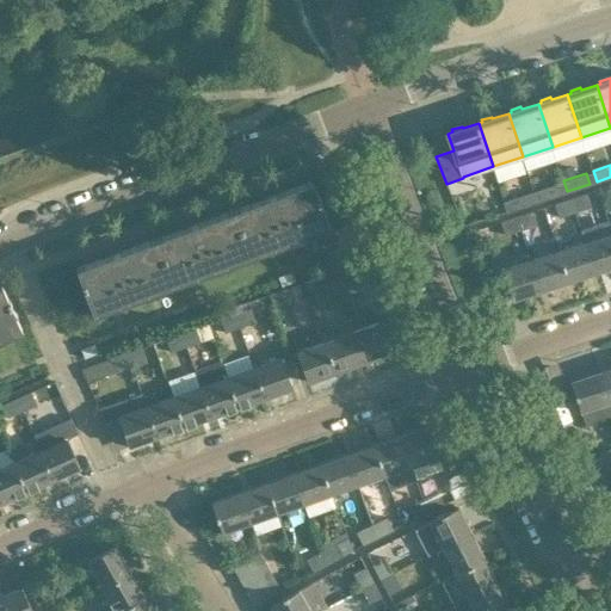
[(318,197),(312,180),(234,210),(251,255),(329,227),(320,203),(321,203),(319,196),(318,197)]
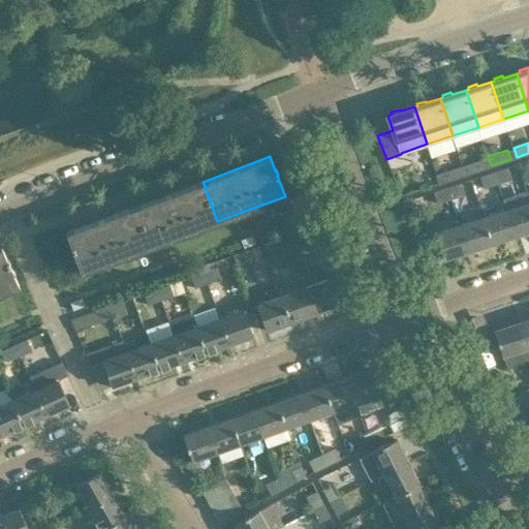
[(481,158),(462,164),(465,175),(485,167),(481,158)]
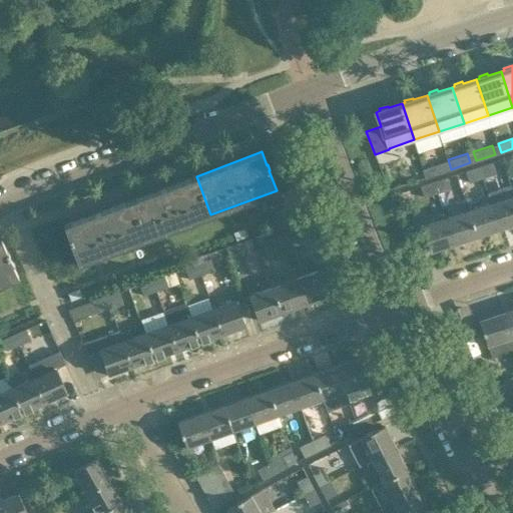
[(442,161),(423,168),(426,177),(432,175),(445,171),(442,161)]
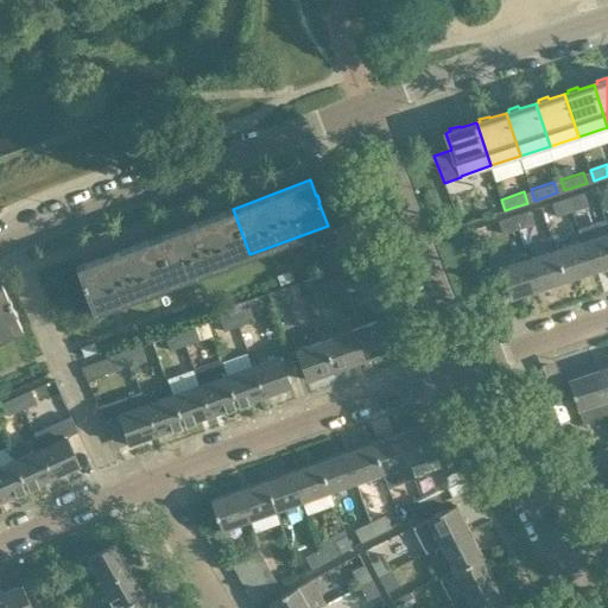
[(583,191),(567,197),(568,198),(570,198),(572,206),(568,207),(570,211),(587,206),(583,191)]
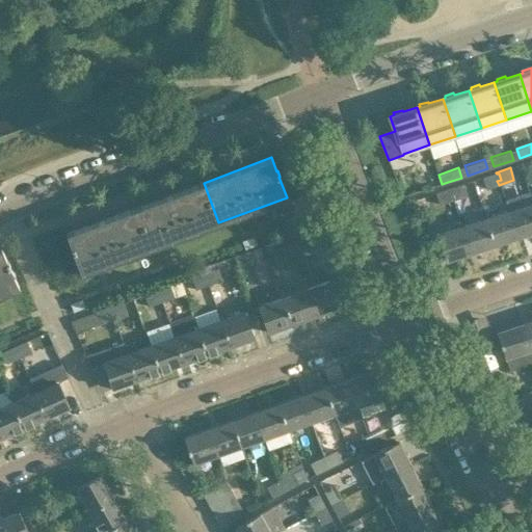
[(497,174),(496,173),(482,177),(486,189),(499,185),(497,181),(501,180),(499,174),(497,174)]
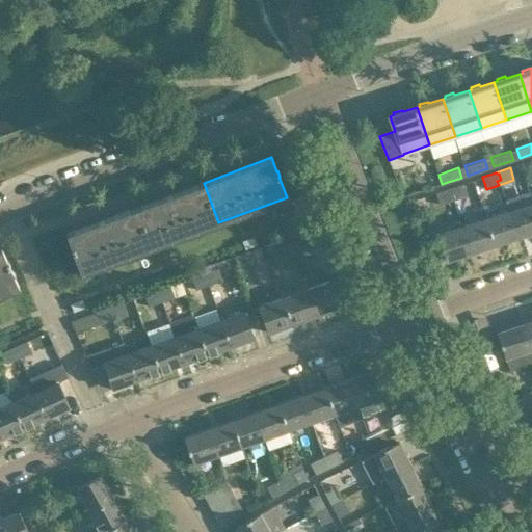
[(218,222),(204,183),(135,208),(150,247),(218,222)]
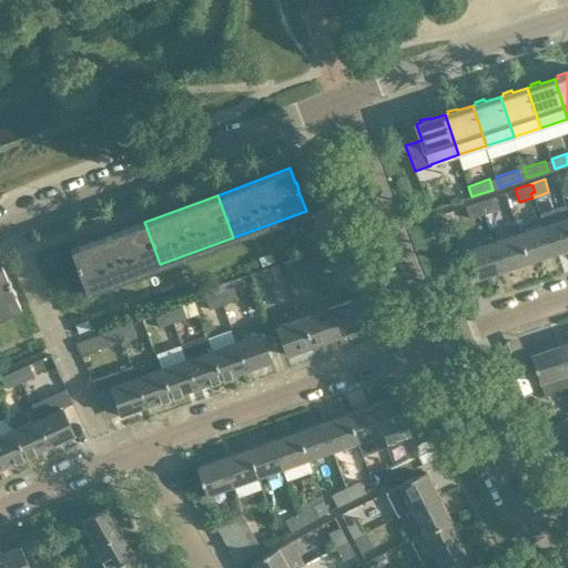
[(498,210),(495,199),(480,203),(484,215),(498,210)]
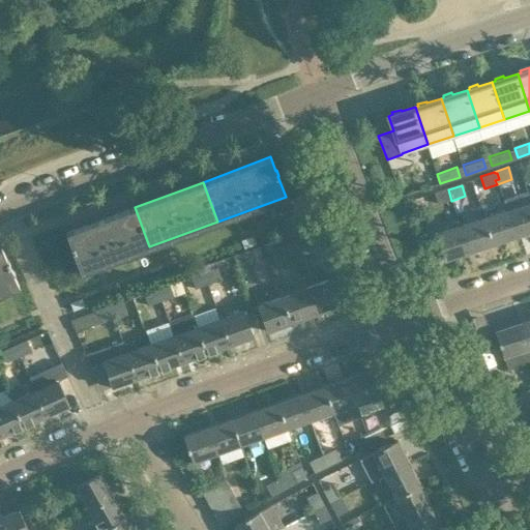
[(451,201),(448,189),(434,194),(438,205),(451,201)]
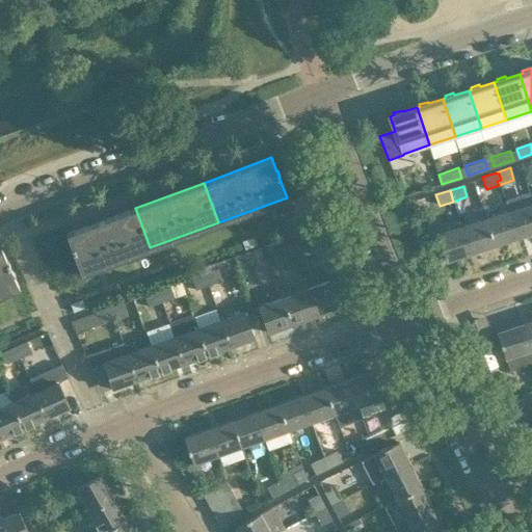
[(531,201),(529,192),(505,201),(509,212),(517,238),(531,233),(531,201)]
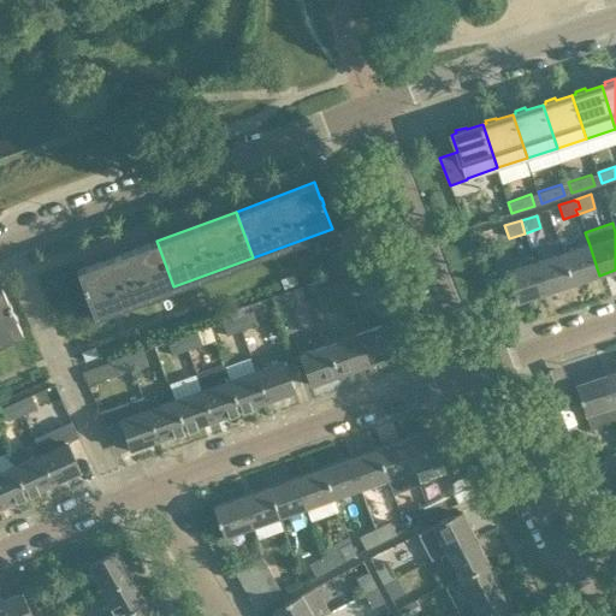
[(173,286),(157,241),(77,270),(83,285),(82,285),(84,291),(86,291),(95,317),(173,286)]
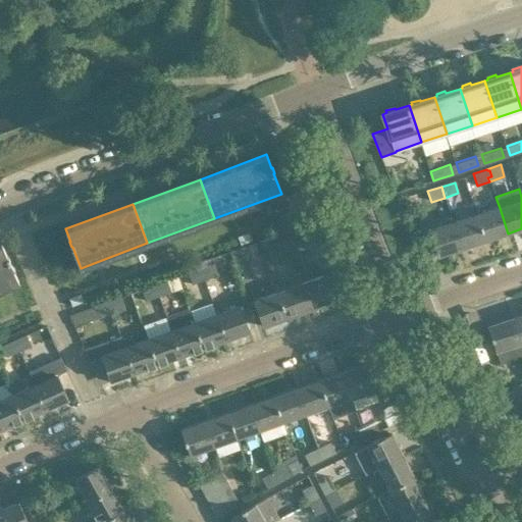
[(500,208),(476,216),(484,241),(508,233),(500,208)]
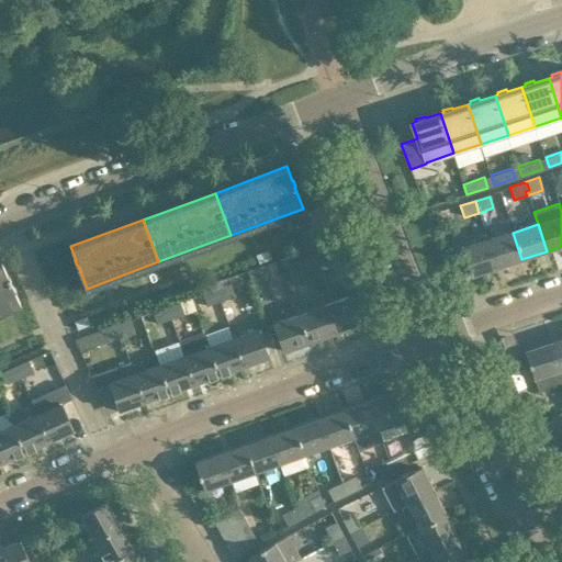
[(521,259),(513,233),(489,240),(497,268),(521,259)]
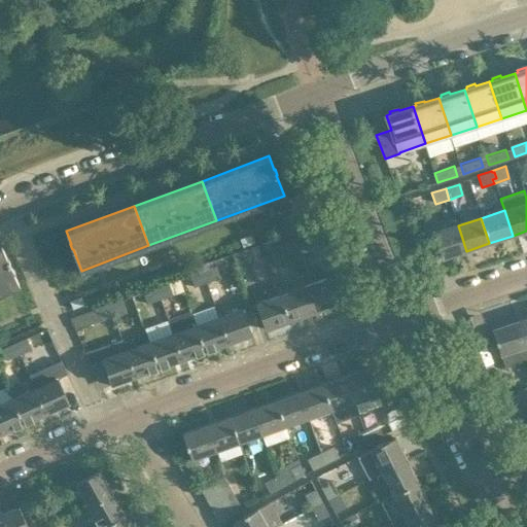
[(466,251),(458,225),(434,234),(443,258),(466,251)]
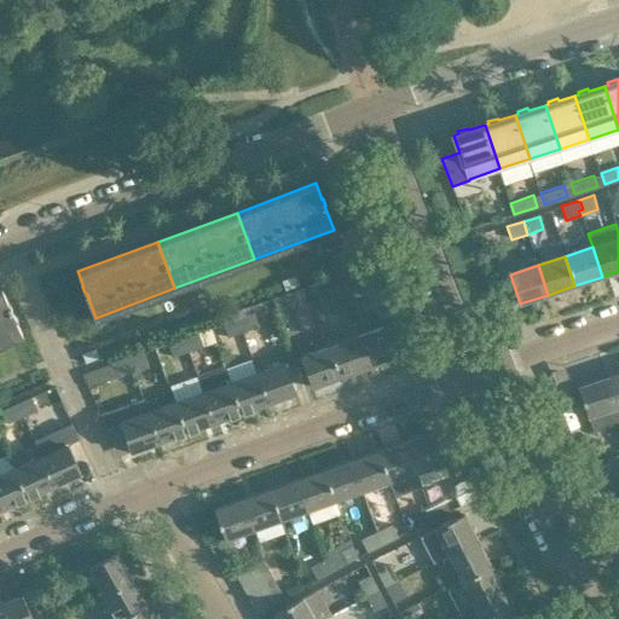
[(352,277),(339,282),(343,295),(357,290),(352,277)]
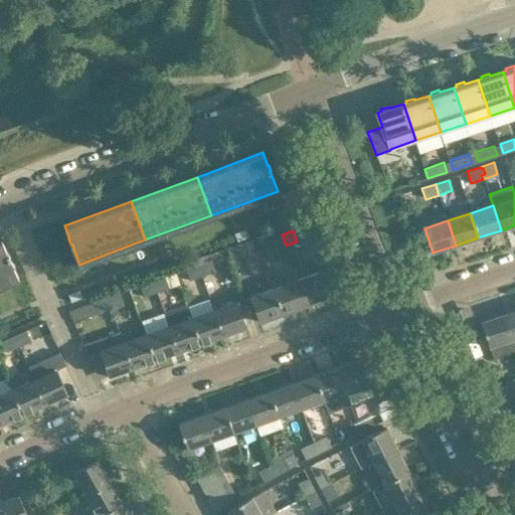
[(286,245),(282,234),(267,239),(271,250),(286,245)]
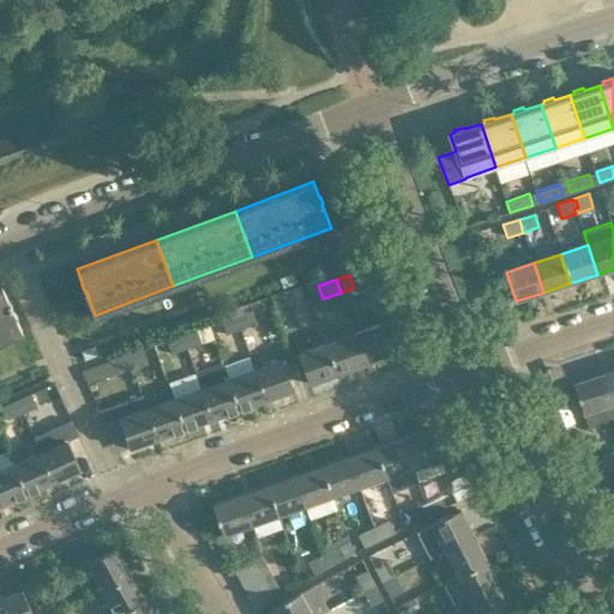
[(1,286),(0,286),(0,341),(22,331),(11,307),(11,306),(8,300),(7,301),(1,286)]
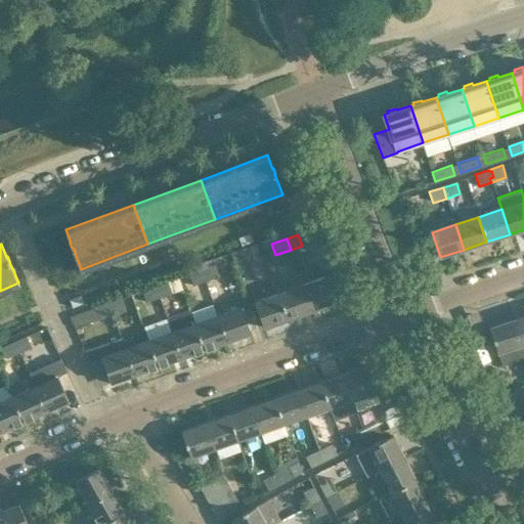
[(250,259),(245,247),(230,252),(234,264),(250,259)]
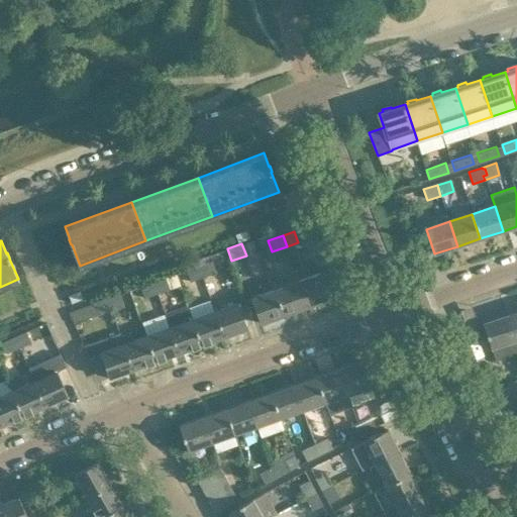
[(200,266),(204,276),(215,272),(211,262),(200,266)]
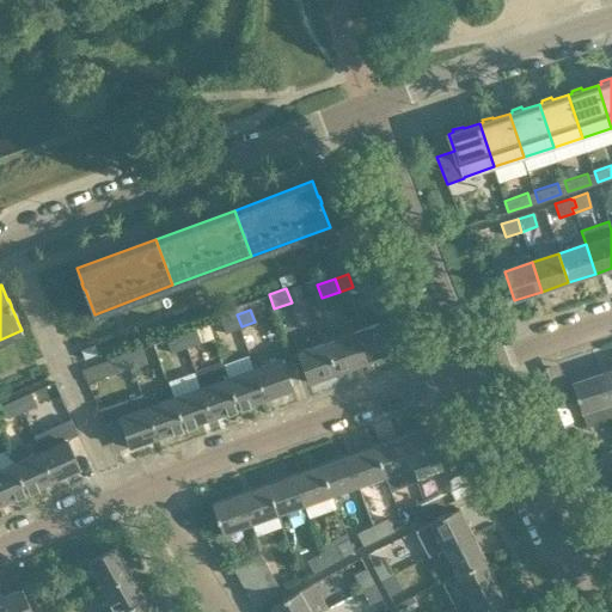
[(237,314),(220,320),(225,334),(242,326),(237,314)]
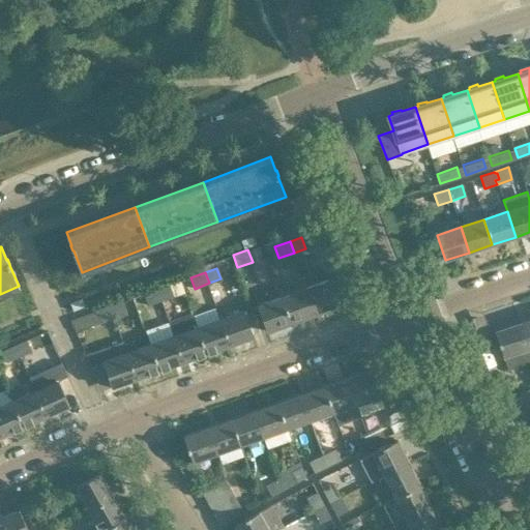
[(339,305),(335,295),(334,291),(330,280),(306,288),(316,314),(339,305)]
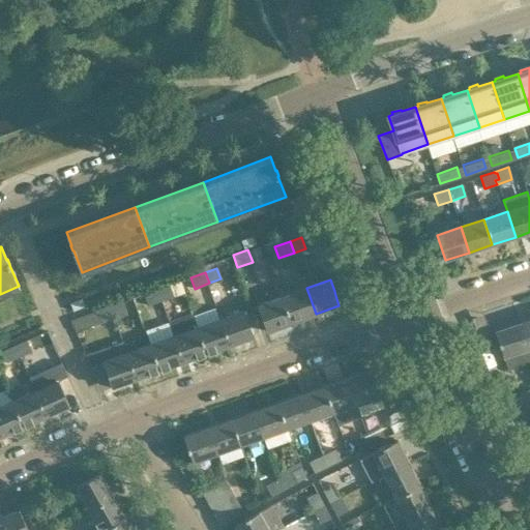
[(157,289),(162,300),(177,294),(173,284),(157,289)]
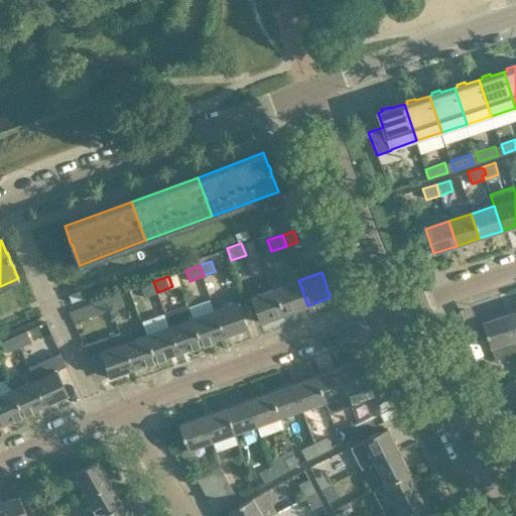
[(307,305),(298,280),(275,288),(284,313),(307,305)]
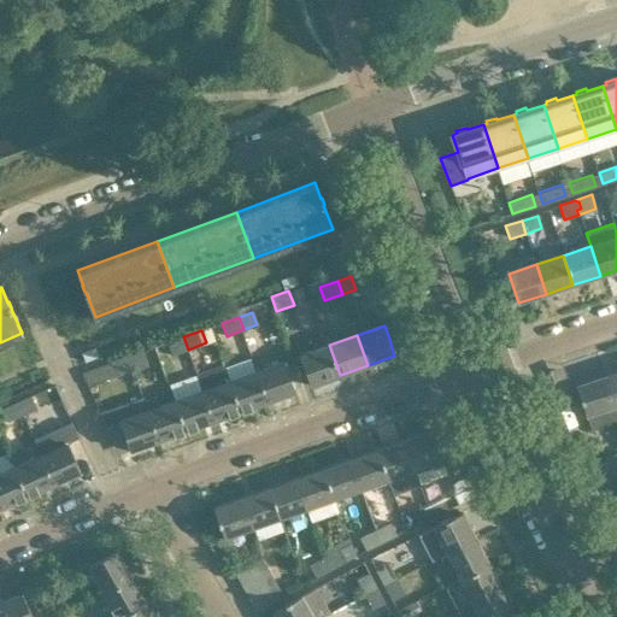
[(188,350),(183,336),(169,342),(172,354),(188,350)]
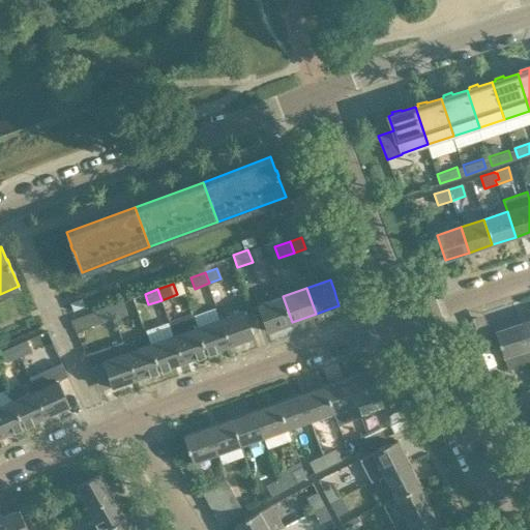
[(292,322),(283,296),(259,304),(268,330),(292,322)]
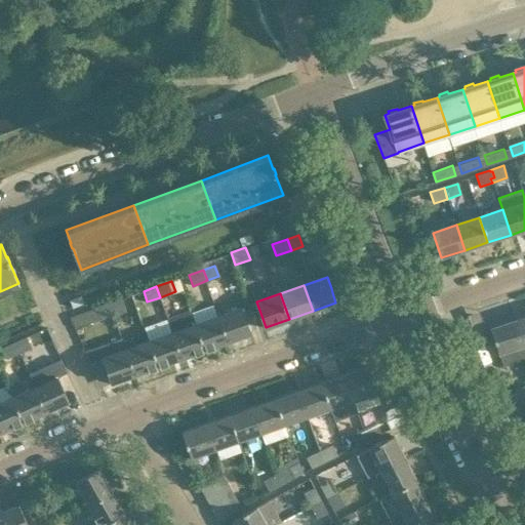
[(121,297),(109,303),(113,314),(125,310),(121,297)]
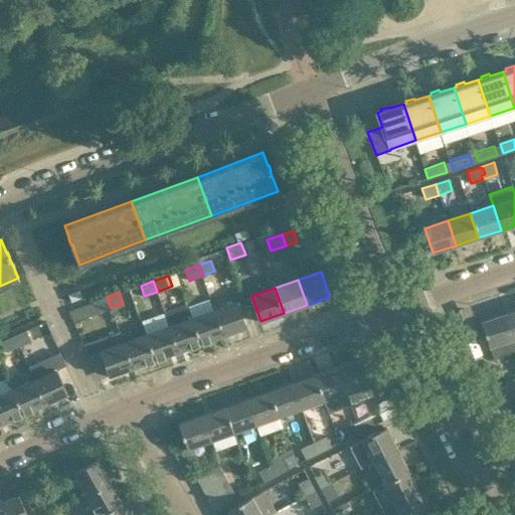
[(73,321),(111,308),(107,297),(69,310),(73,321)]
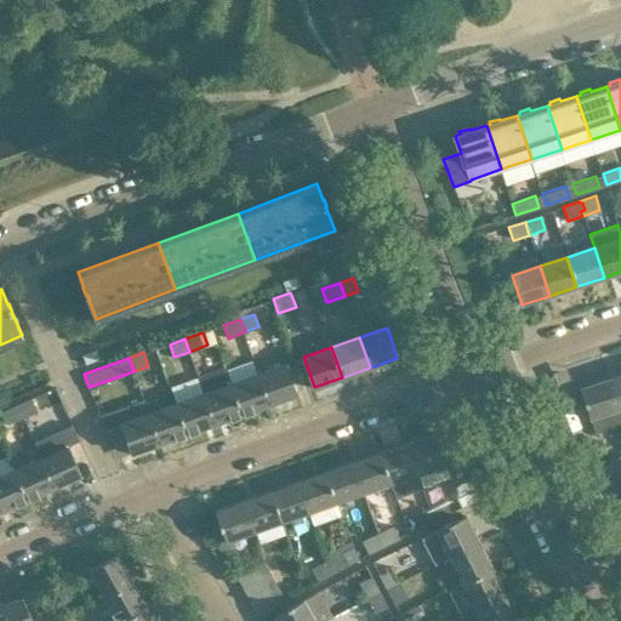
[(297,393),(289,370),(286,363),(258,372),(269,403),(297,393)]
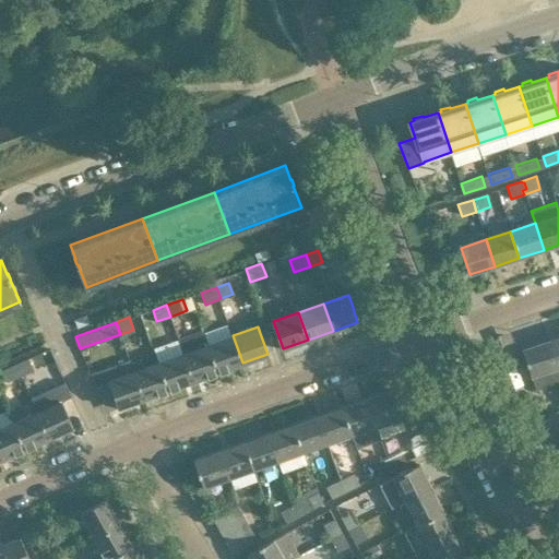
[(203,329),(178,337),(183,353),(193,380),(217,371),(209,344),(203,329)]
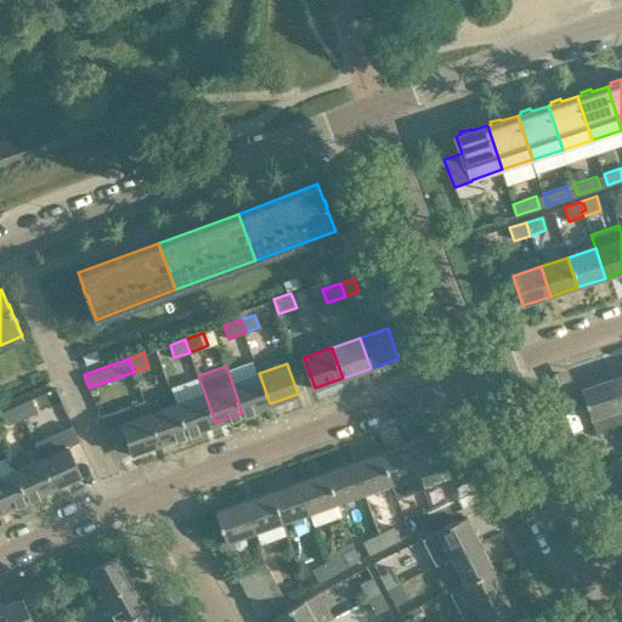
[(270,403),(259,373),(232,383),(242,413),(270,403)]
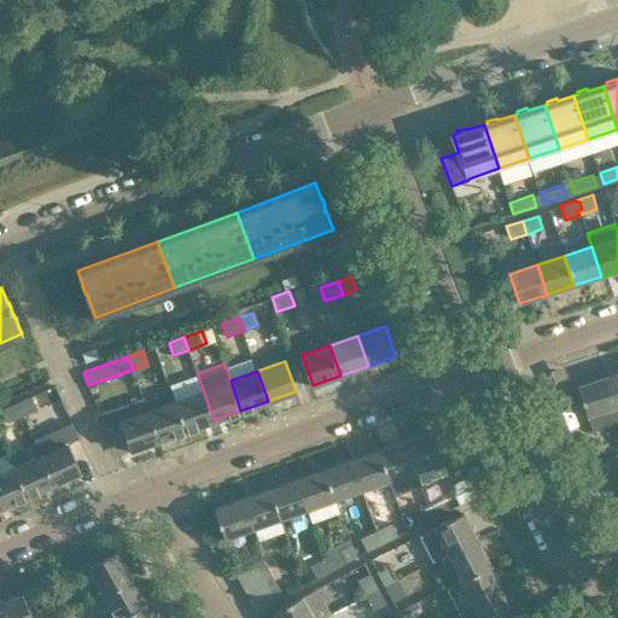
[(617,404),(617,372),(606,377),(617,406),(617,404)]
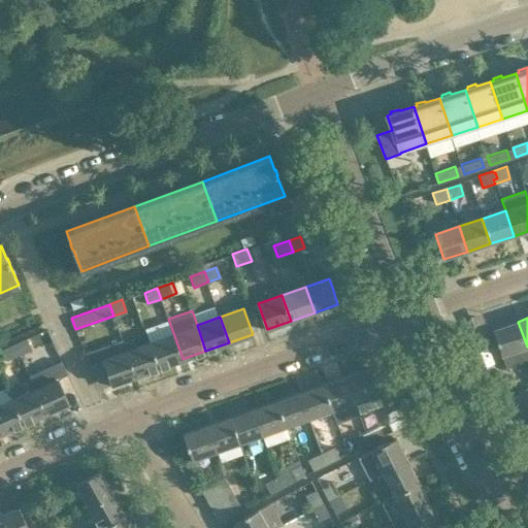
[(527,351),(527,347),(518,322),(494,329),(506,367),(527,359),(527,351)]
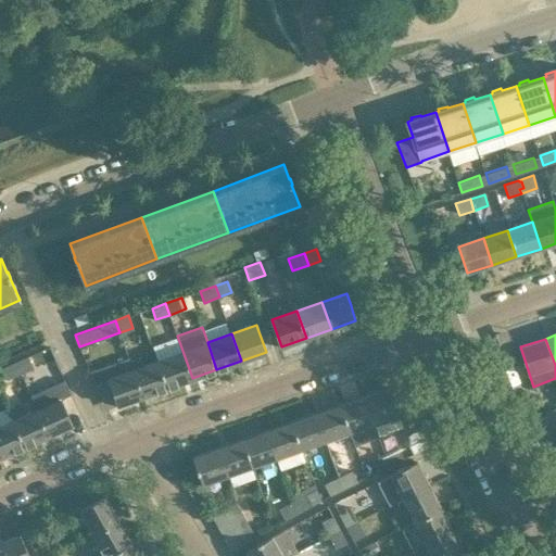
[(192,378),(182,351),(158,359),(167,387),(192,378)]
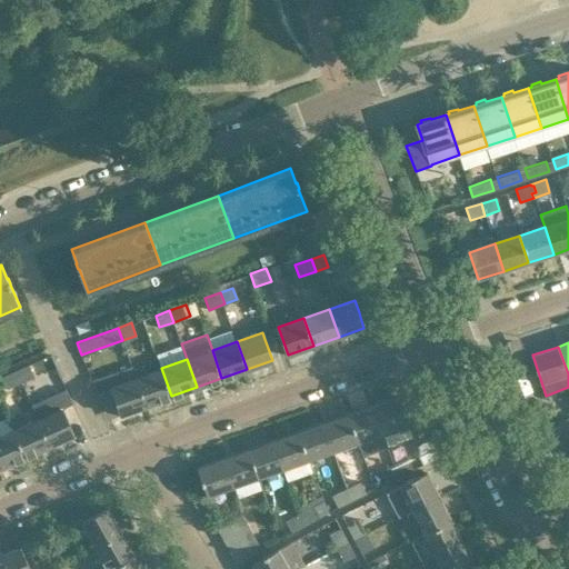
[(28,365),(16,370),(21,381),(33,376),(28,365)]
